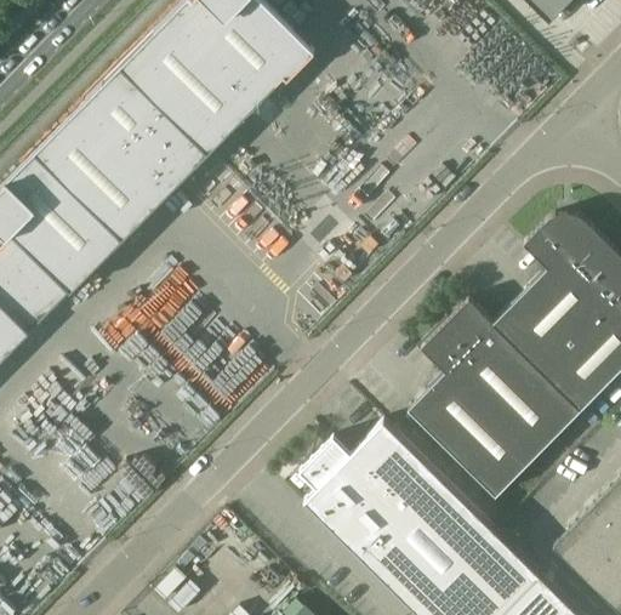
[(314,52),(261,0),(184,0),(0,188),(0,226),(11,234),(0,246),(0,363),(284,78),(314,52)]
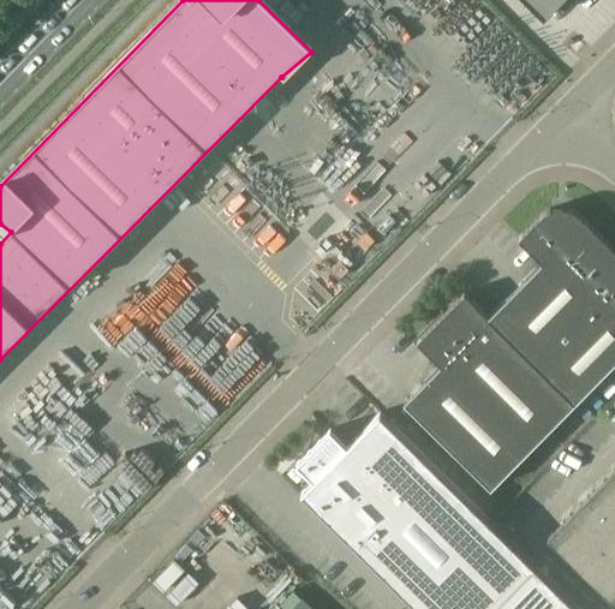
[(519,0),(544,24),(567,0),(519,0)]
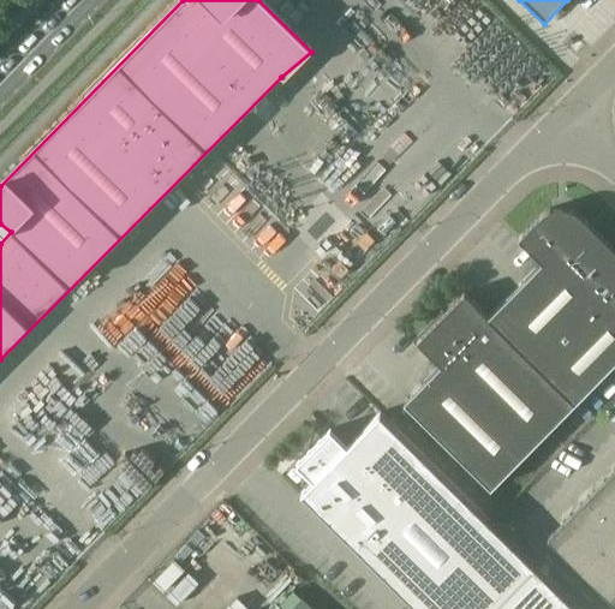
[(542,267),(488,322),(499,333),(574,409),(614,366),(614,255),(584,225),(580,221),(577,218),(572,215),(567,214),(562,213),(557,213),(551,214),(548,216),(543,219),(539,222),(518,244),(542,267)]
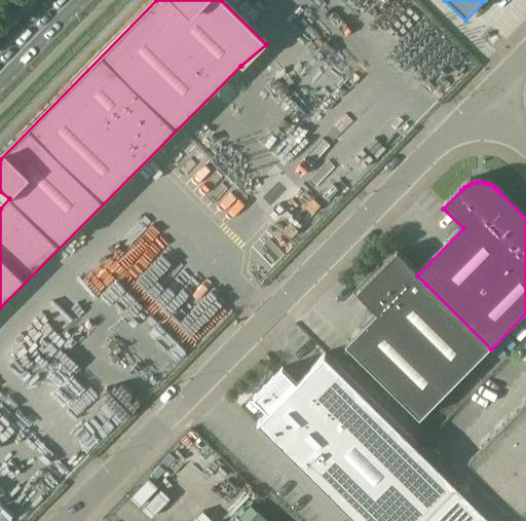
[(418,423),(491,349),(426,285),(417,275),(397,255),(379,272),(378,270),(352,296),(375,319),(344,350),(418,423)]
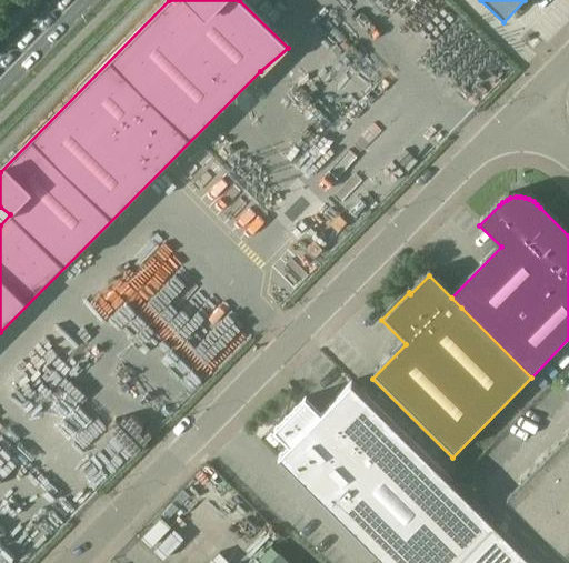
[(156,285),(137,303),(149,317),(168,298),(156,285)]
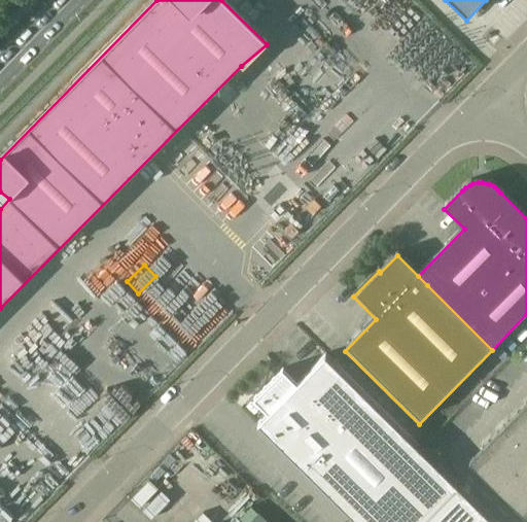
[(68,351),(99,382),(81,401),(112,431),(229,312),(207,291),(188,310),(166,287),(104,350),(86,333),(68,351)]
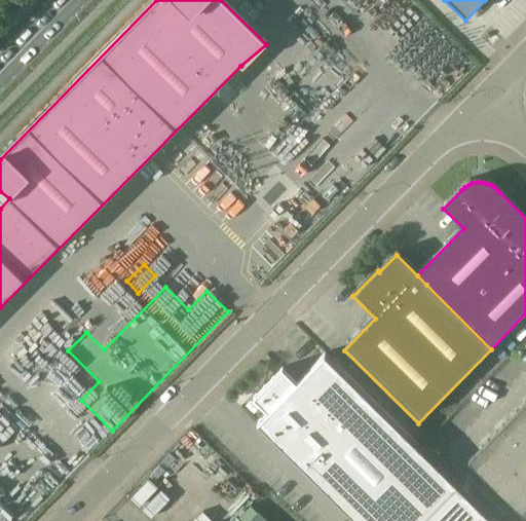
[(266,414),(256,425),(352,520),(487,520),(322,358),(295,385),(280,372),(253,401),(266,414)]
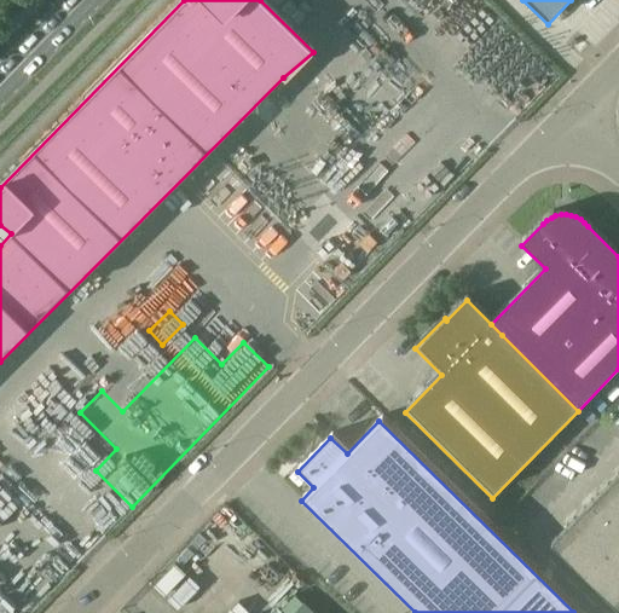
[(618,479),(553,548),(618,612),(618,479)]
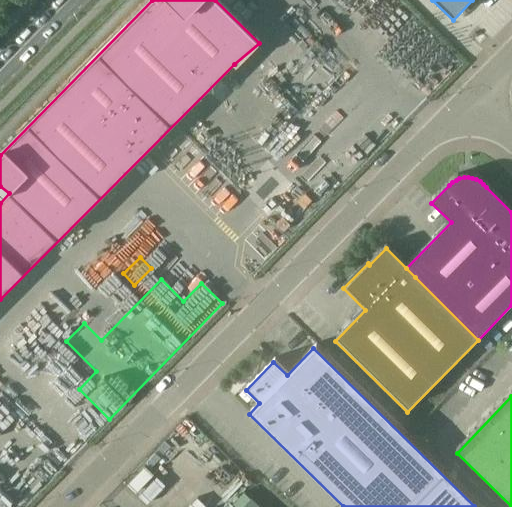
[(0,471),(27,499),(53,473),(23,444),(0,466),(0,471)]
